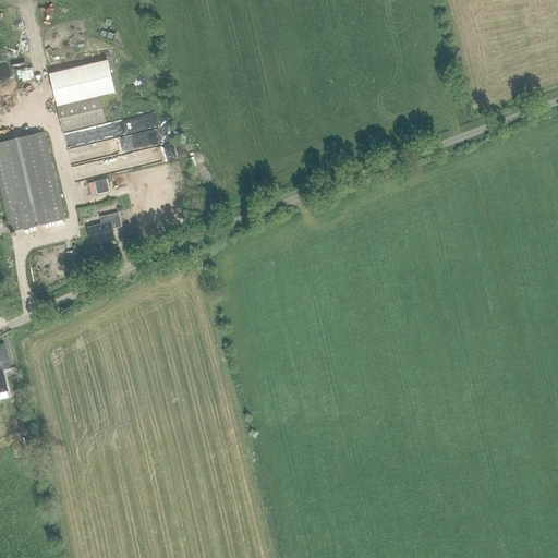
[(107,62),(49,75),(57,107),(99,97),(114,93),(107,62)]
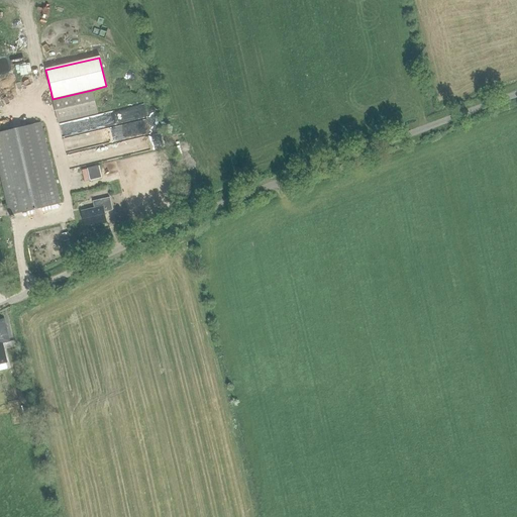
[(53,99),(59,122),(98,113),(92,90),(53,99)]
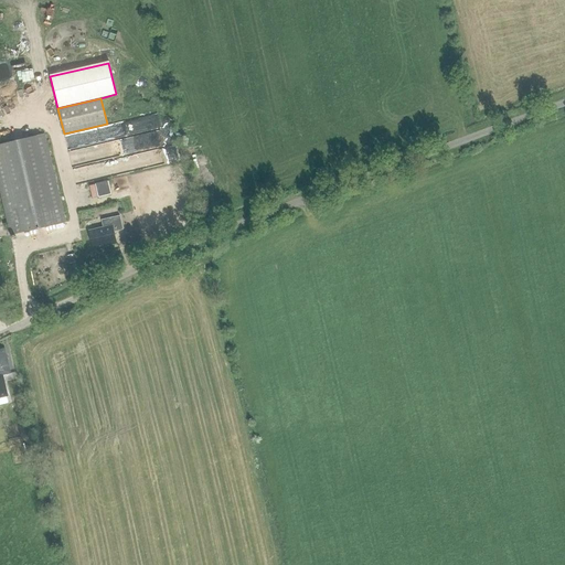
[(159,113),(107,124),(110,142),(107,144),(109,158),(166,146),(162,127),(159,113)]
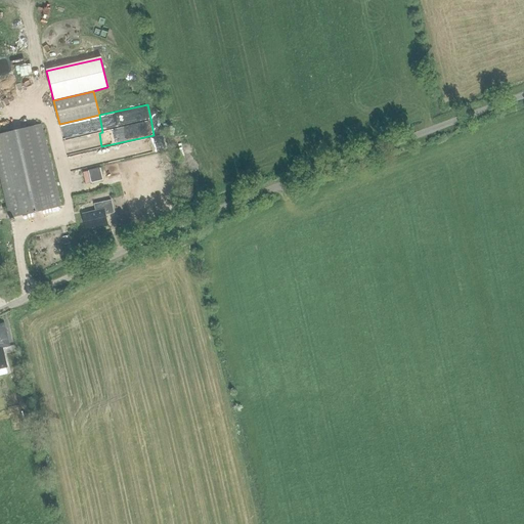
[(0,179),(8,217),(59,205),(41,123),(0,132),(0,179)]
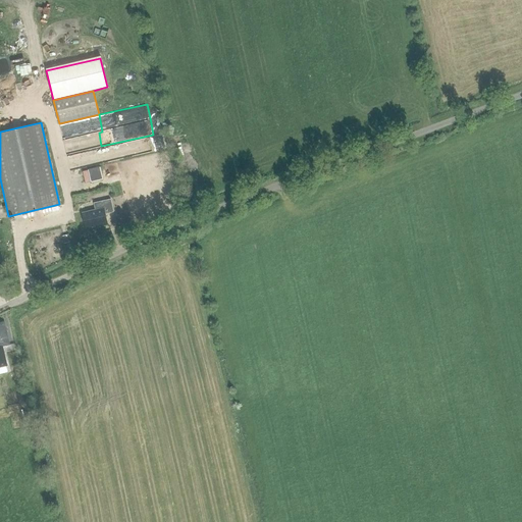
[(137,141),(141,154),(164,148),(160,135),(137,141)]
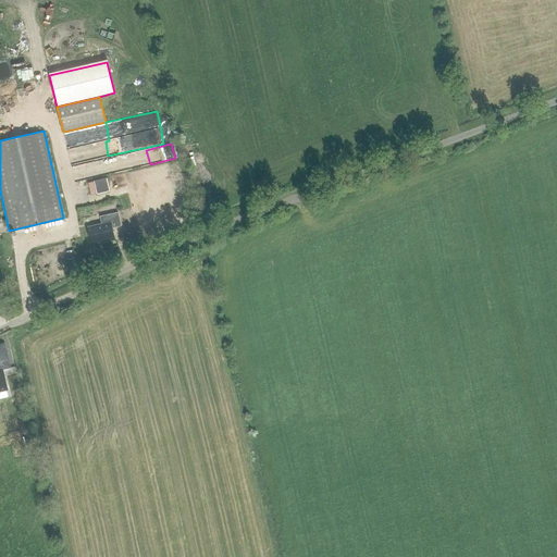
[(94,180),(97,193),(110,190),(107,176),(94,180)]
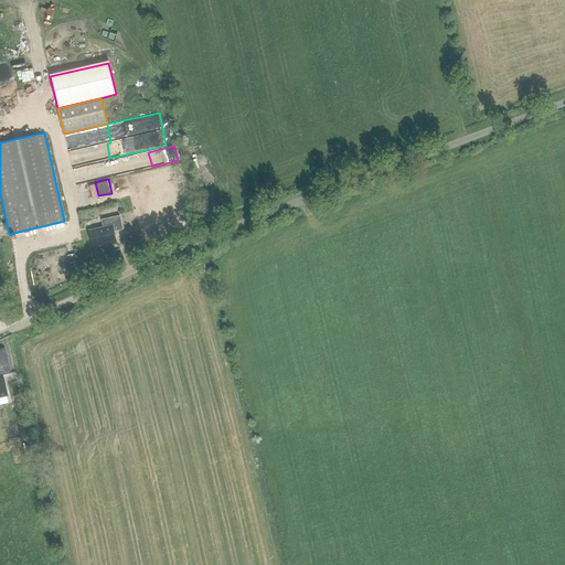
[(103,246),(116,243),(114,231),(123,228),(119,215),(100,219),(103,226),(88,230),(92,247),(102,245),(103,246)]
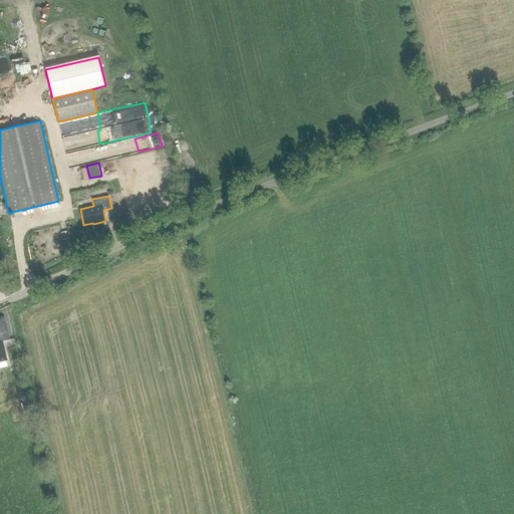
[(3,316),(0,316),(0,361),(6,360),(1,340),(8,339),(3,316)]
